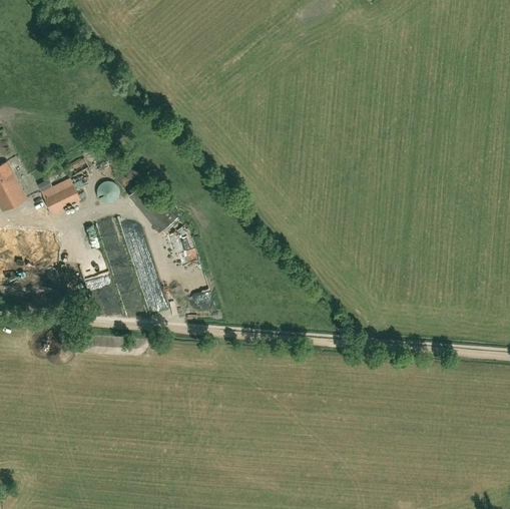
[(67,173),(86,162),(81,153),(62,164),(67,173)]
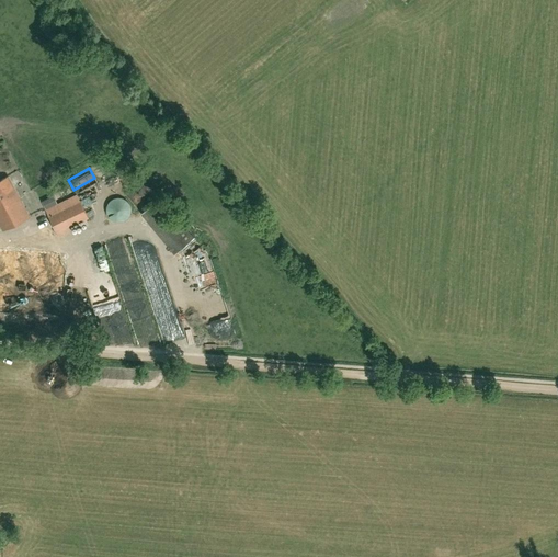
[(0,225),(25,212),(4,171),(0,173),(0,225)]
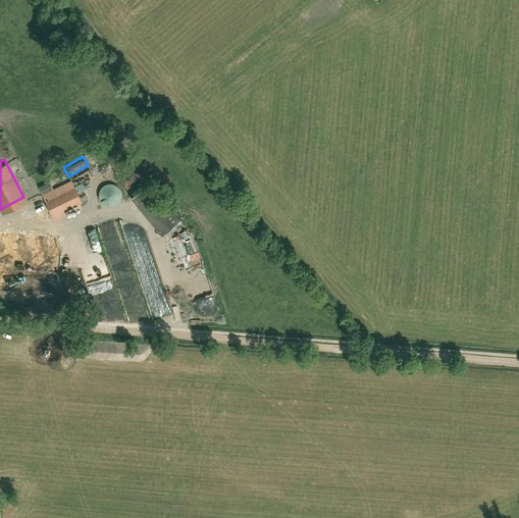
[(47,177),(36,183),(39,191),(50,185),(47,177)]
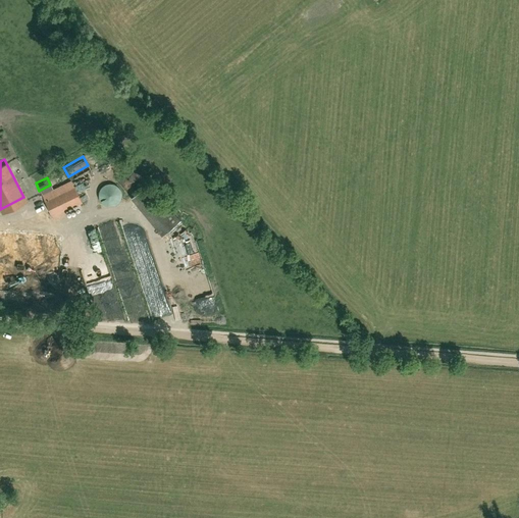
[(49,213),(80,199),(70,182),(41,197),(49,213)]
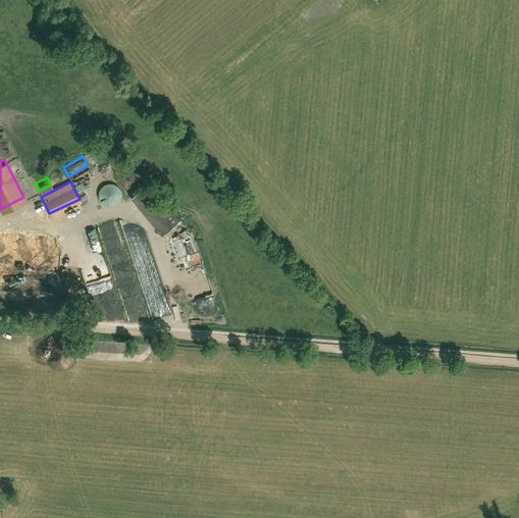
[(98,184),(100,203),(119,201),(118,182),(98,184)]
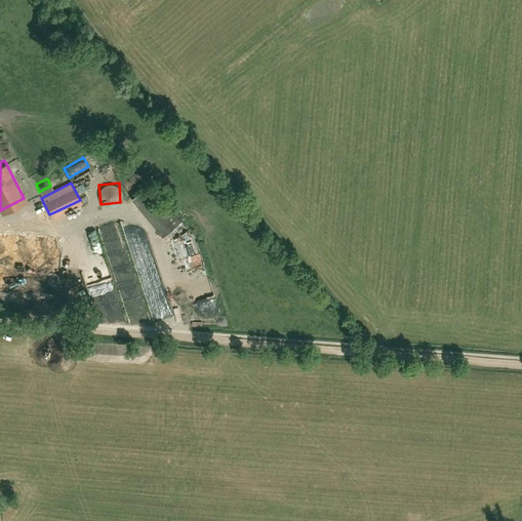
[(55,238),(0,233),(0,287),(43,291),(44,274),(53,274),(55,238)]
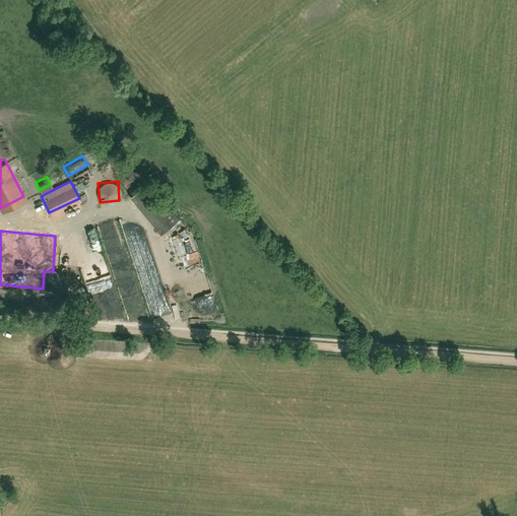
[(138,295),(135,285),(129,287),(125,274),(120,276),(128,298),(130,297),(128,293),(132,292),(134,297),(138,295)]
